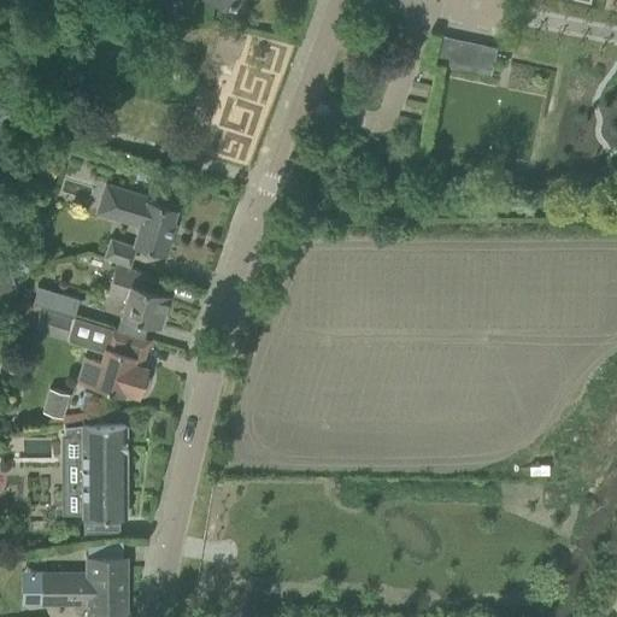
[(137,0),(137,4),(162,11),(164,0),(137,0)]
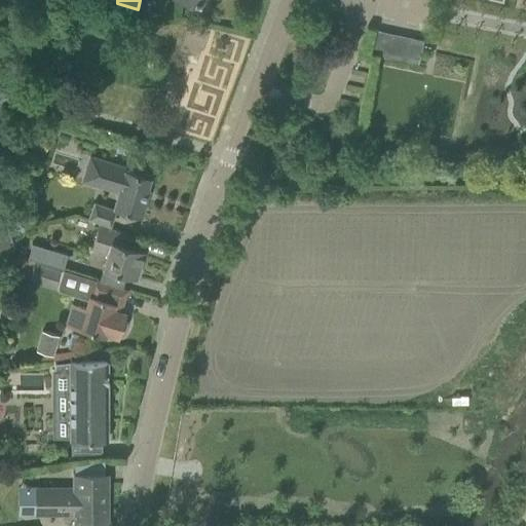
[(421,68),(429,40),(383,27),(374,54),(421,68)]
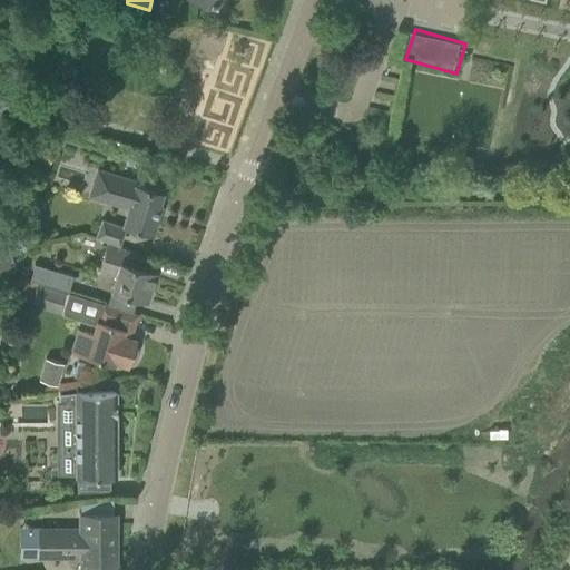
[(161,193),(135,185),(136,182),(105,173),(98,198),(128,207),(123,225),(151,234),(160,205),(158,205),(161,193)]
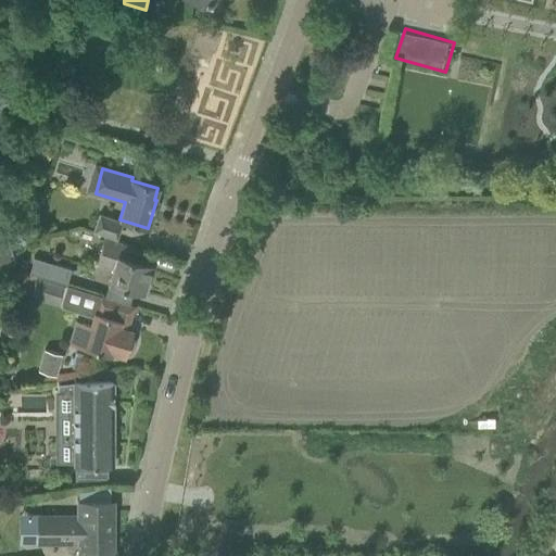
[(92,231),(116,240),(122,226),(112,223),(113,218),(99,213),(92,231)]
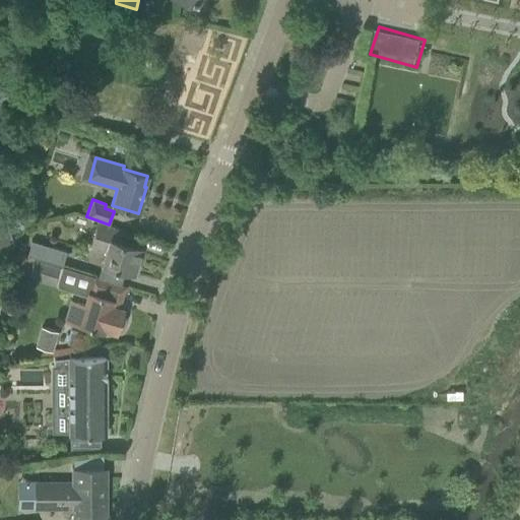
[(14,207),(0,211),(0,229),(8,226),(19,222),(14,207)]
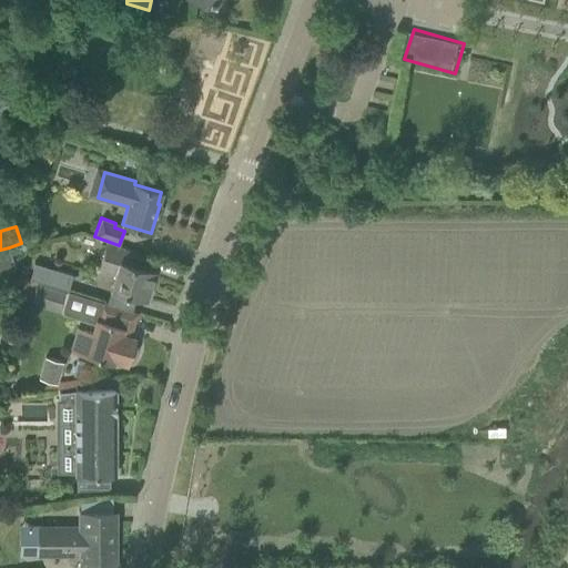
[(105,243),(99,267),(115,272),(110,291),(112,291),(135,297),(146,301),(155,271),(143,267),(146,255),(125,249),(105,243)]
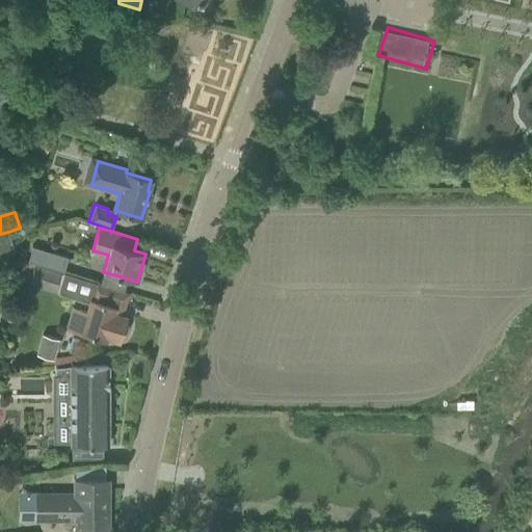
[(31,247),(27,262),(63,272),(68,258),(31,247)]
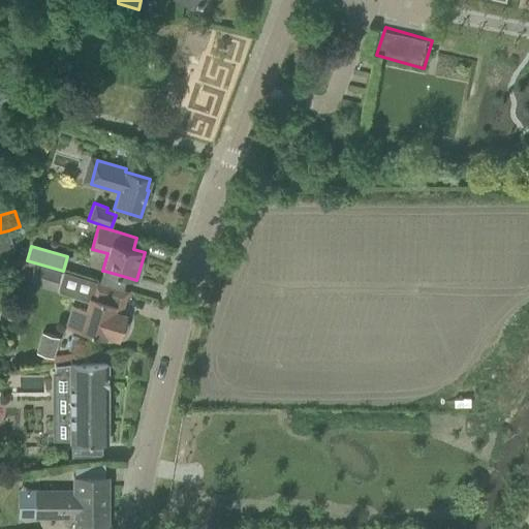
[(57,290),(62,274),(33,266),(29,282),(57,290)]
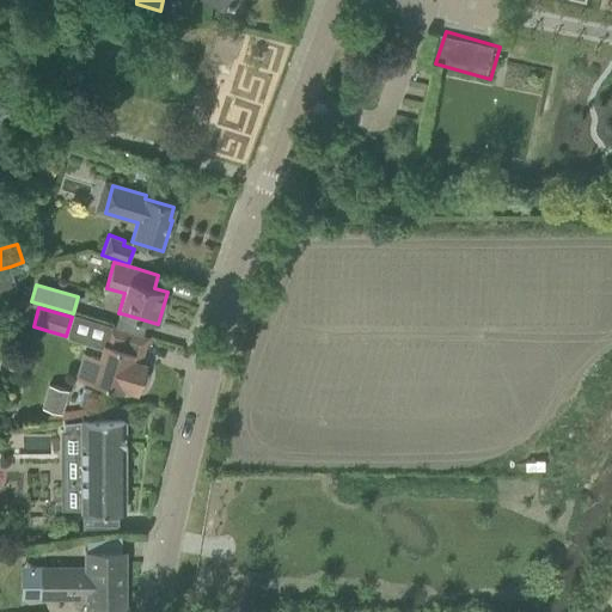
[(111,328),(111,326),(109,326),(99,359),(84,354),(77,378),(92,383),(121,392),(122,389),(138,393),(140,386),(142,387),(144,385),(146,381),(146,379),(147,375),(147,372),(145,371),(146,365),(139,362),(146,338),(111,328)]
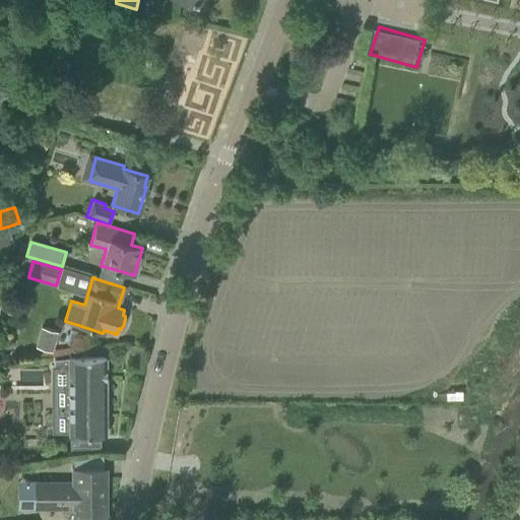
[(58,331),(42,326),(36,346),(52,351),(58,331)]
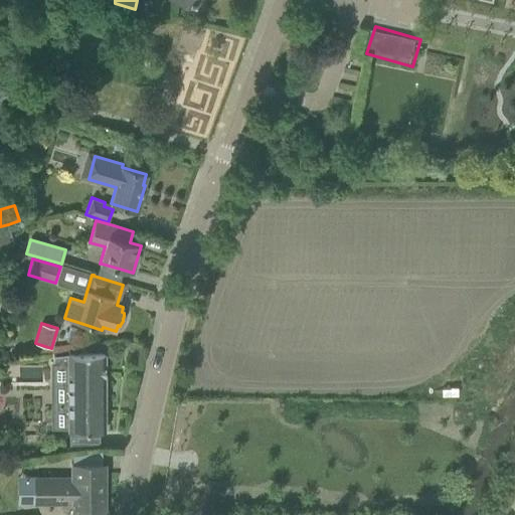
[(68,354),(68,362),(64,362),(64,360),(56,360),(56,362),(52,362),(52,384),(68,384),(68,431),(69,431),(69,450),(100,447),(100,431),(105,431),(105,354),(68,354)]
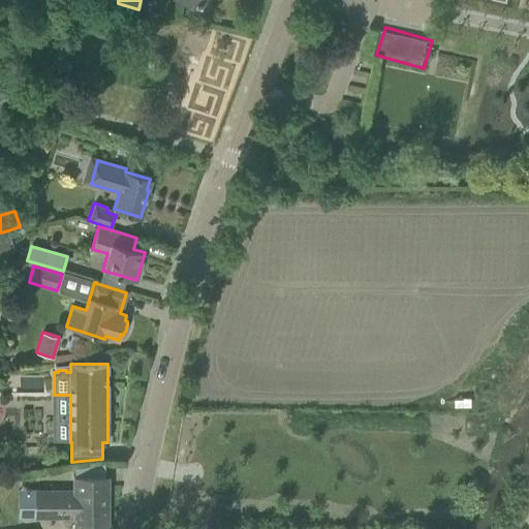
[(106,528),(107,475),(87,475),(73,475),(73,490),(35,490),(35,517),(61,517),(61,519),(74,519),(73,528),(106,528)]
